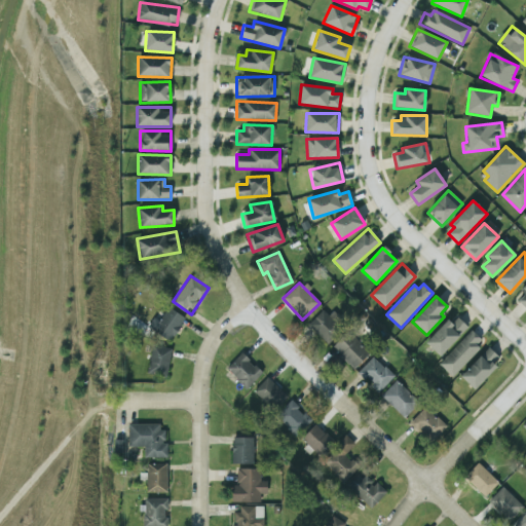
[(147,328),(172,341),(185,316),(167,307),(159,322),(153,317),(147,328)]
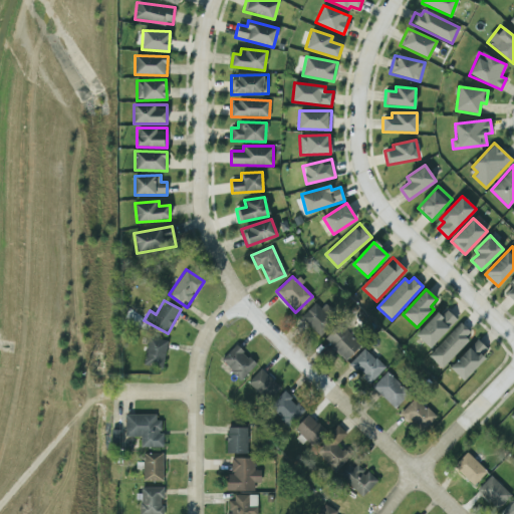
[(317,300),(300,318),(319,335),(336,317),(317,300)]
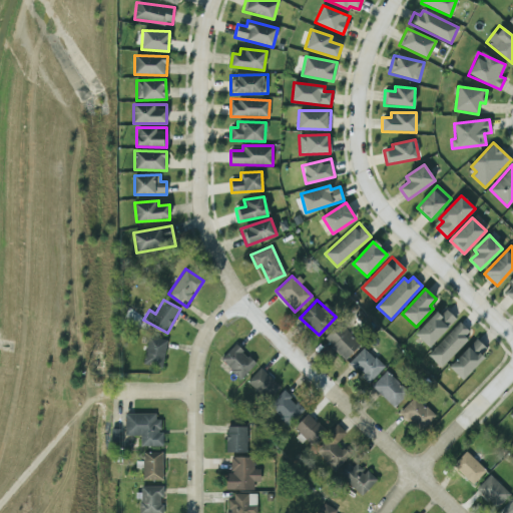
[(428,348),(456,319),(443,307),(416,336),(428,348)]
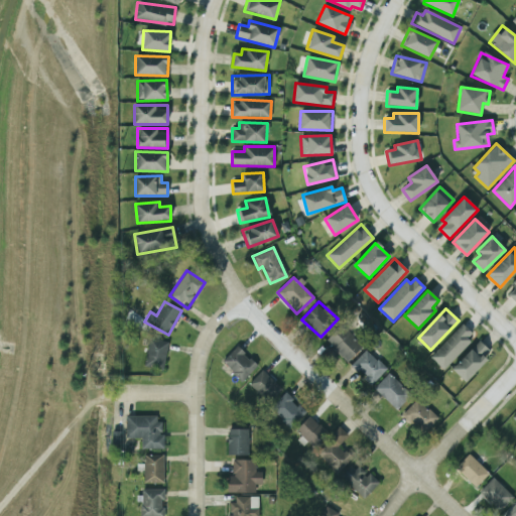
[(442,370),(475,336),(462,324),(430,358),(442,370)]
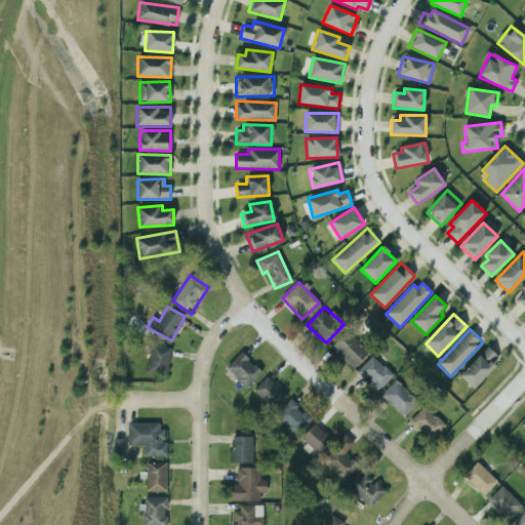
[(369,352),(347,330),(330,347),(353,368),(369,352)]
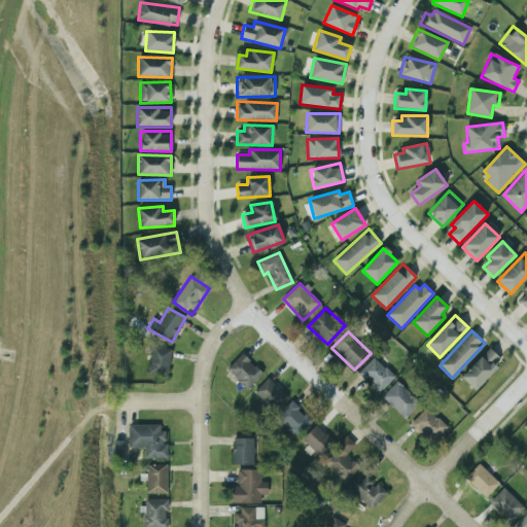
[(148,376),(168,377),(171,348),(150,347),(148,376)]
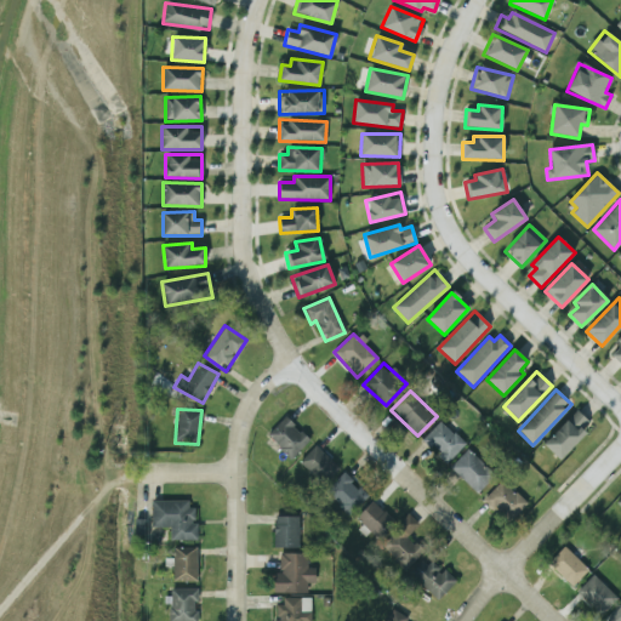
[(543,445),(559,460),(592,425),(576,410),(543,445)]
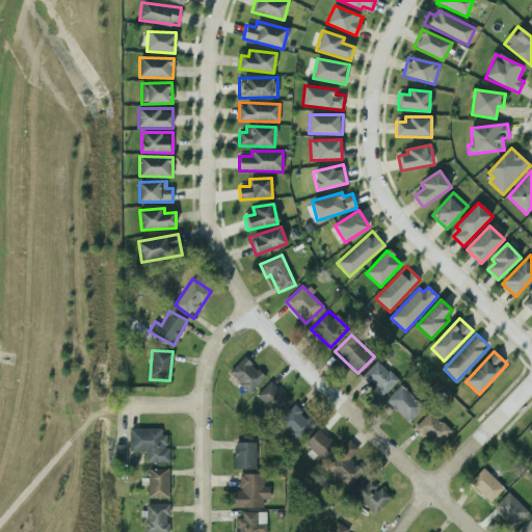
[(229,372),(248,394),(265,378),(245,356),(229,372)]
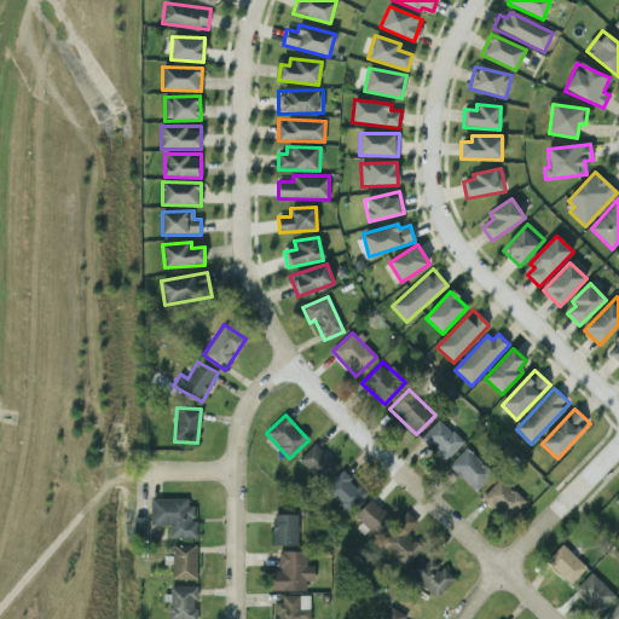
[(463,443),(438,420),(420,439),(445,462),(463,443)]
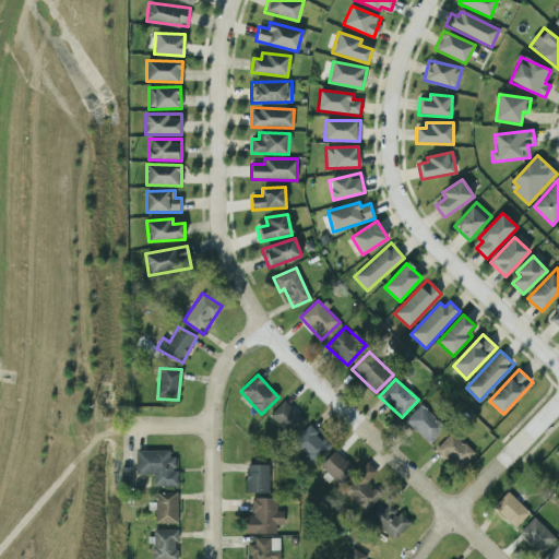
[(269,417),(290,437),(305,421),(283,401),(269,417)]
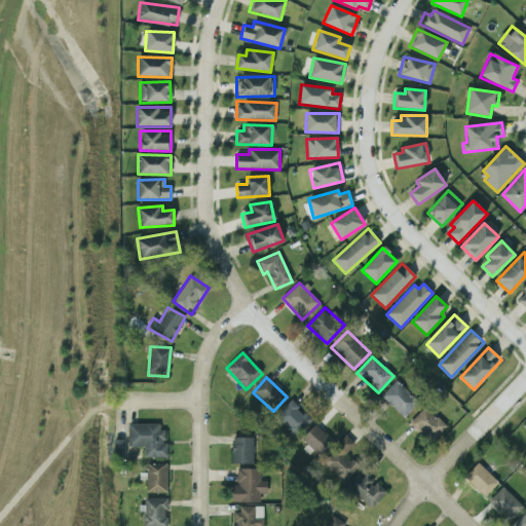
[(404,418),(419,403),(396,380),(381,397),(404,418)]
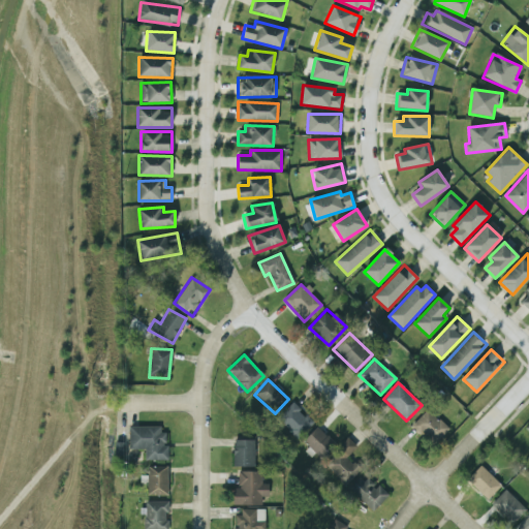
[(313,423),(292,402),(276,419),(297,440),(313,423)]
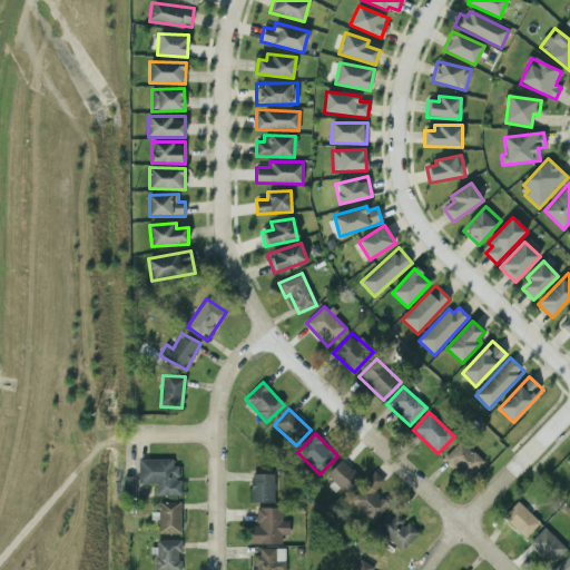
[(483,462),(460,441),(443,459),(467,480),(483,462)]
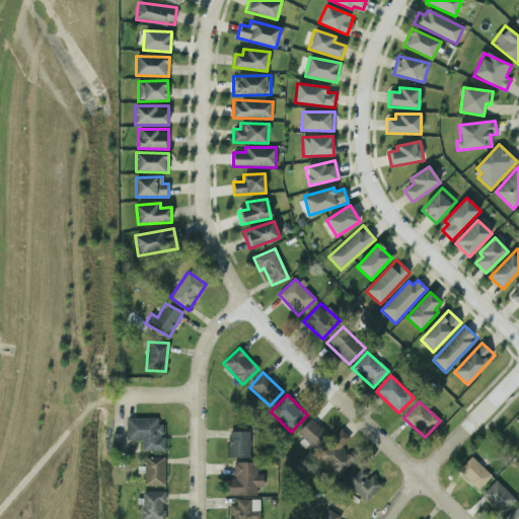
[(127,441),(142,441),(142,451),(165,451),(164,437),(160,438),(160,418),(126,419),(127,441)]
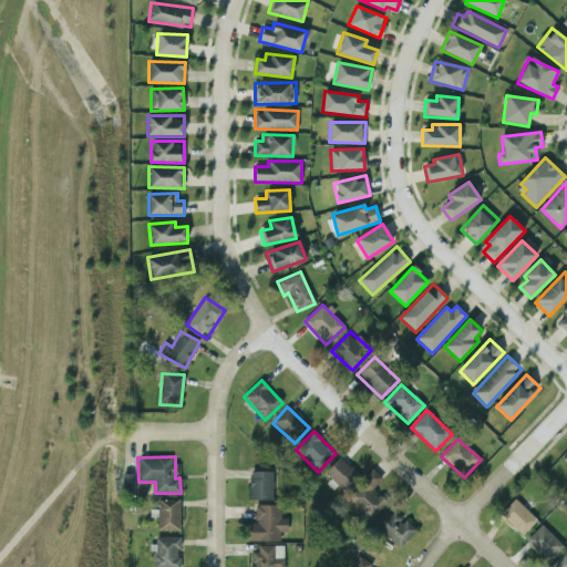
[(346,491),(358,473),(338,457),(325,475),(346,491)]
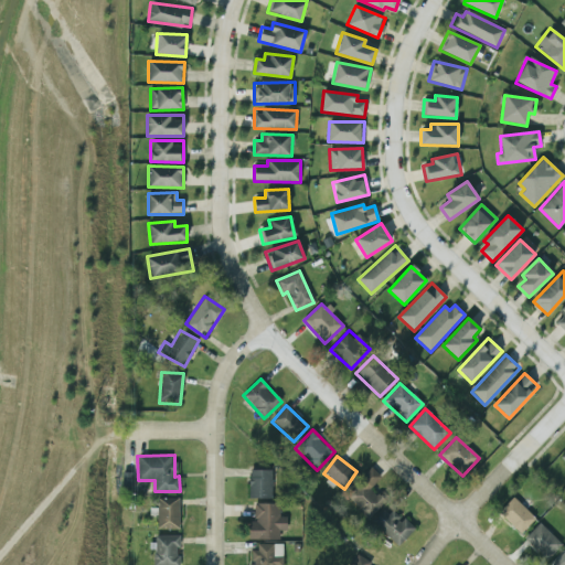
[(384,501),(371,488),(381,477),(372,468),(345,497),(369,519),(384,501)]
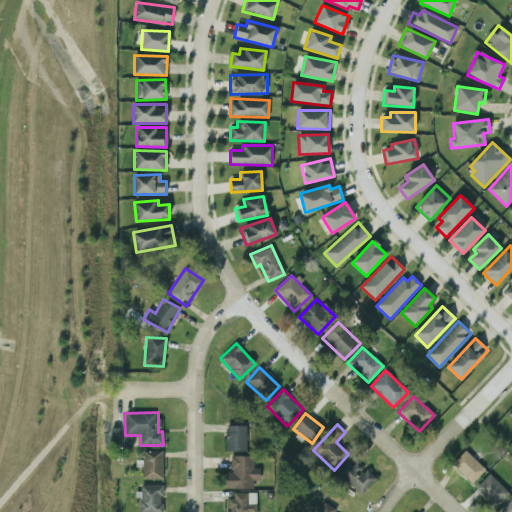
[(246,451),(246,426),(225,426),(226,452),(246,451)]
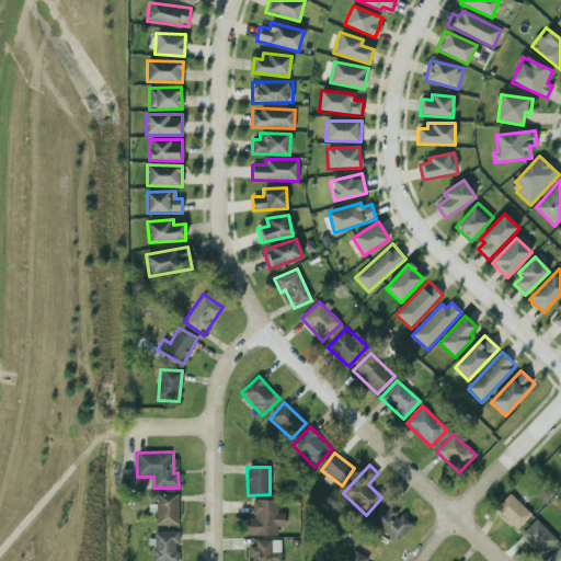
[(179,494),(157,494),(156,525),(179,525),(179,494)]
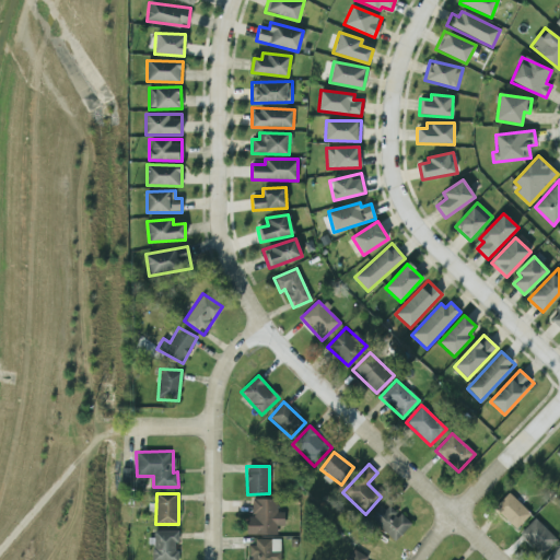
[(493,508),(515,528),(529,514),(509,493),(493,508)]
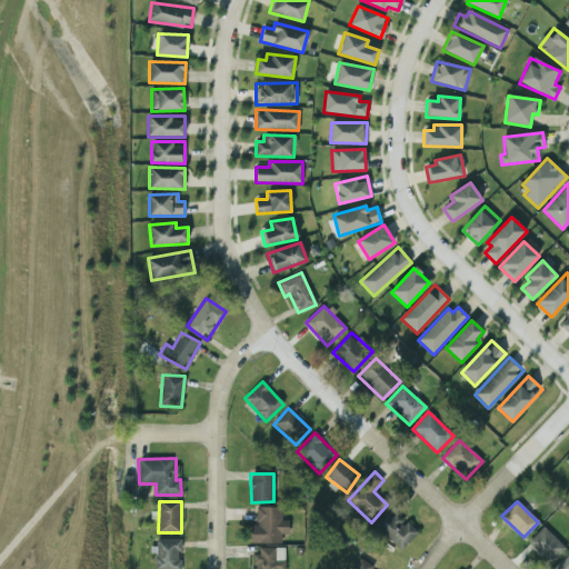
[(281,507),(256,508),(256,526),(251,526),(251,543),(281,543),(281,533),(288,533),(288,520),(281,520),(281,507)]
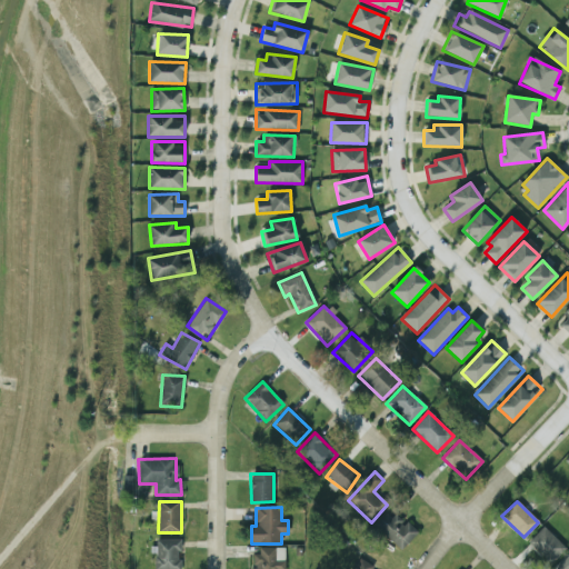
[(376,527),(401,550),(418,533),(392,510),(376,527)]
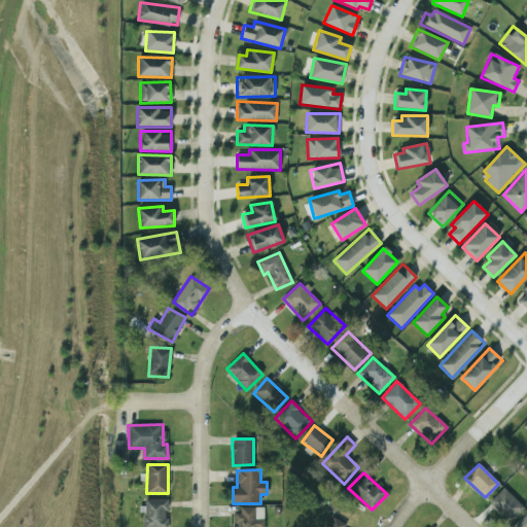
[(510,523),(524,507),(502,488),(489,503),(510,523)]
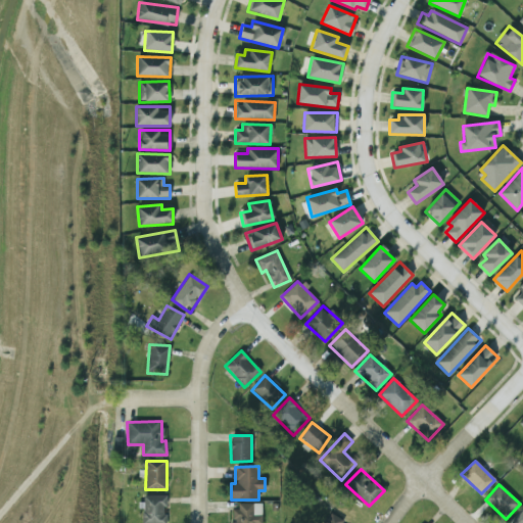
[(164,522),(165,495),(143,495),(142,522),(164,522)]
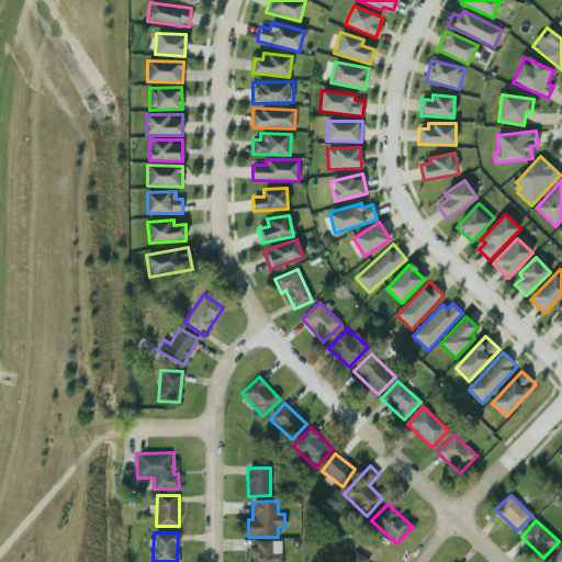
[(247,561),(280,561),(281,542),(248,543),(247,561)]
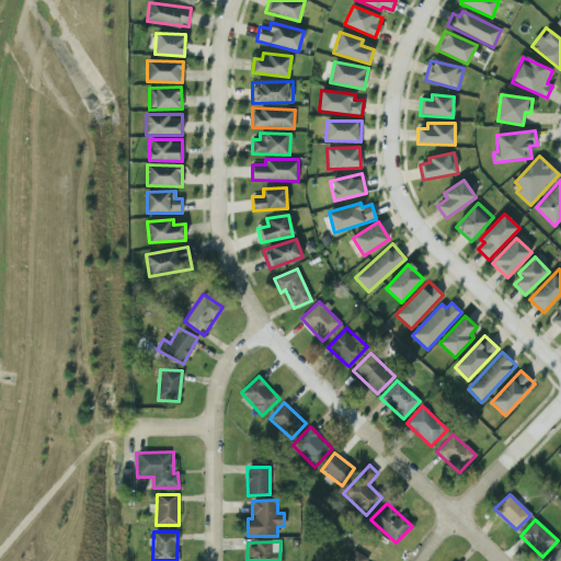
[(371,560),(356,551),(350,560),(371,560)]
